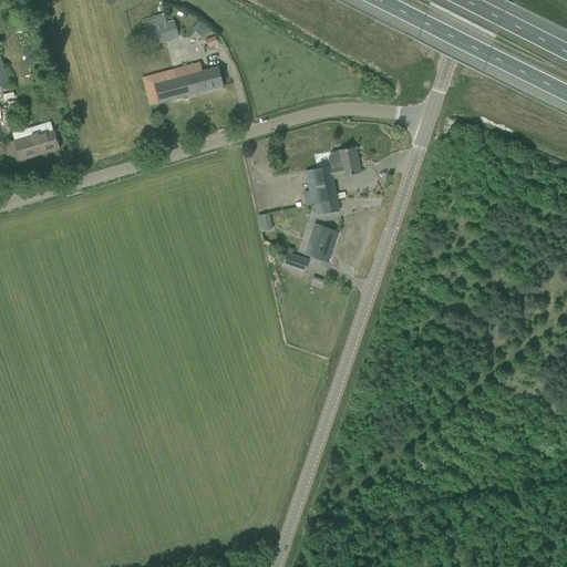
[(153,20),(143,22),(151,48),(179,38),(174,21),(166,23),(164,17),(153,20)]
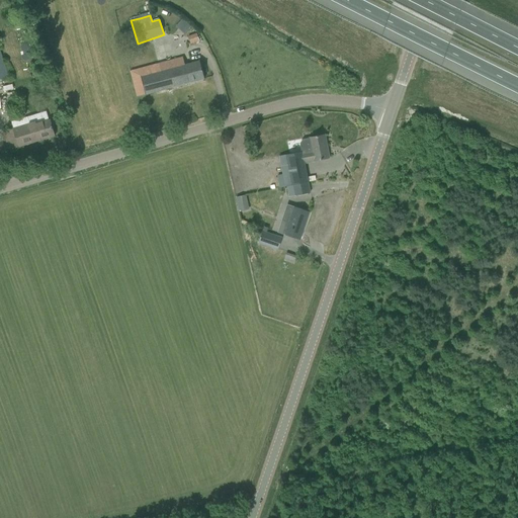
[(185,22),(180,29),(184,33),(190,26),(185,22)]
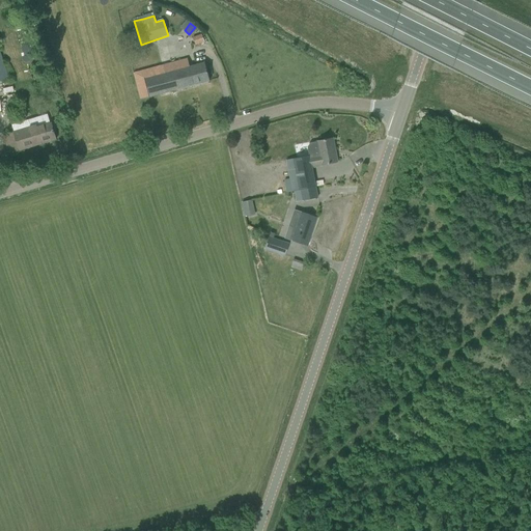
[(201,34),(192,37),(194,45),(203,40),(201,34)]
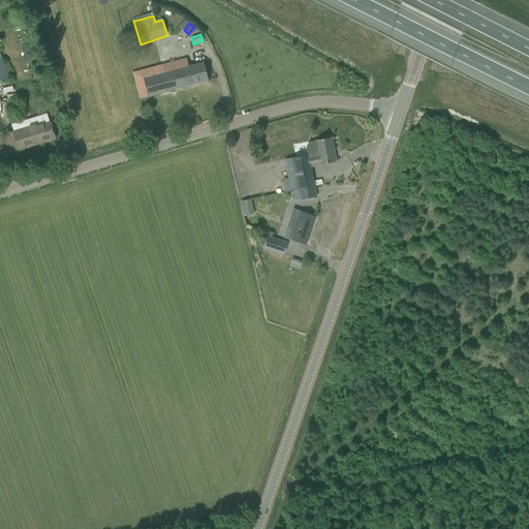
[(0,81),(8,79),(5,68),(0,53),(0,81)]
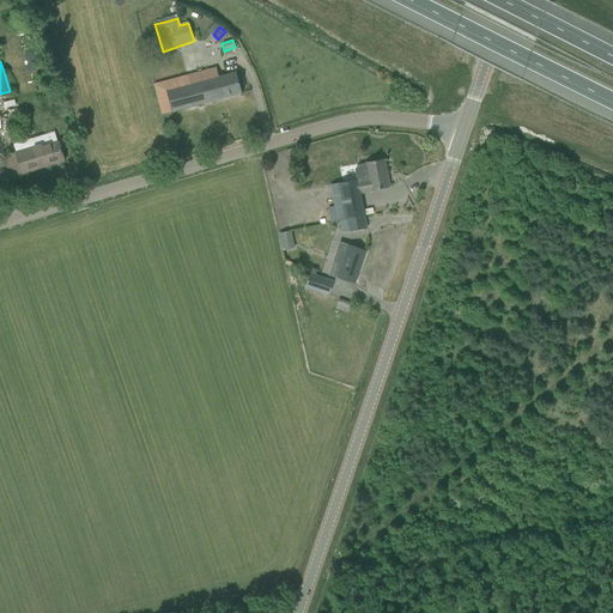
[(217,68),(155,85),(163,114),(242,93),(236,72),(219,77),(217,68)]
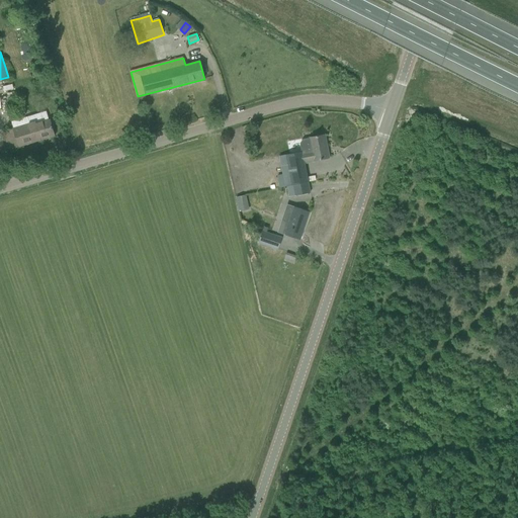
[(170,102),(176,113),(185,109),(179,98),(170,102)]
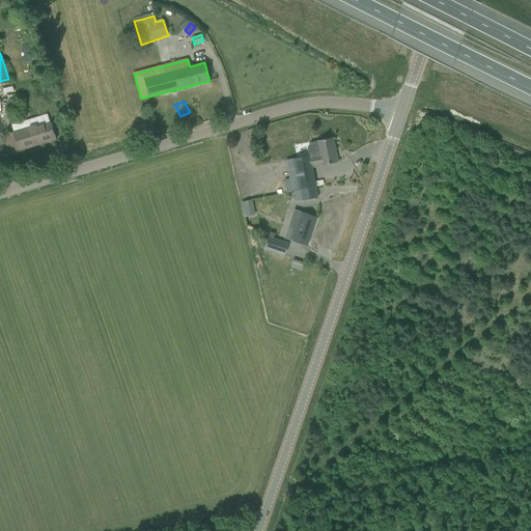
[(3,135),(5,143),(8,154),(56,139),(52,123),(43,127),(42,123),(3,135)]
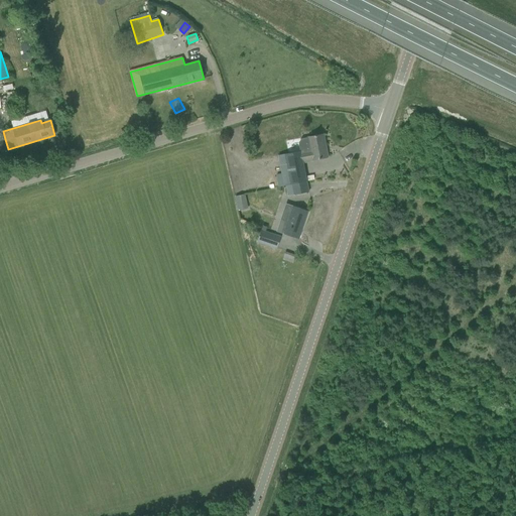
[(278,155),(284,184),(306,181),(302,158),(312,156),(312,161),(328,158),(324,134),(307,137),(308,138),(301,139),(299,143),(300,151),(278,155)]
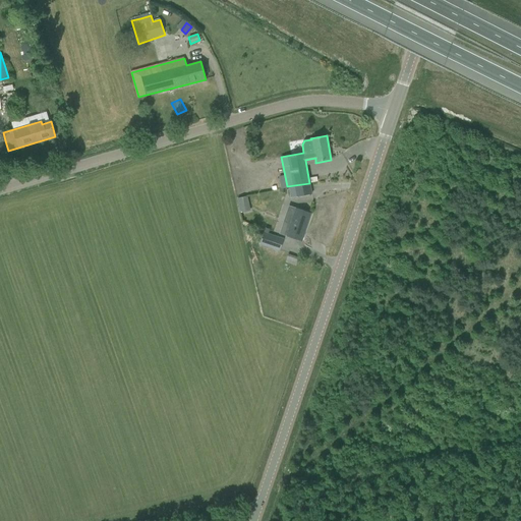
[(309,183),(294,185),(296,196),(311,193),(309,183)]
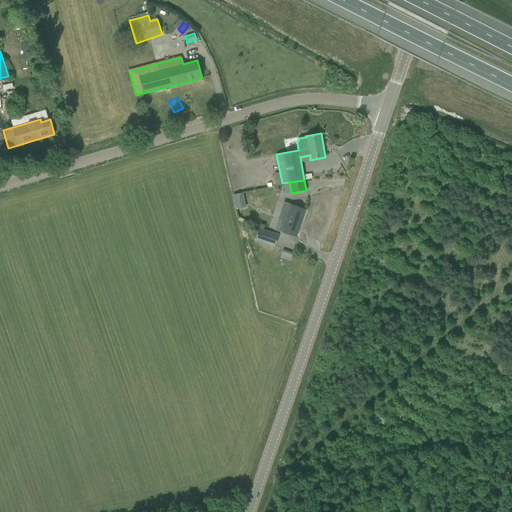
[(281,232),(287,233),(296,236),(305,210),(296,207),(289,205),(281,232)]
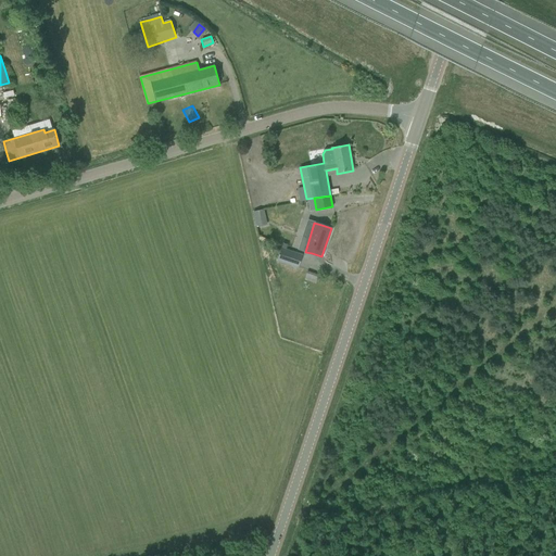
[(278,262),(299,268),(303,255),(282,249),(278,262)]
